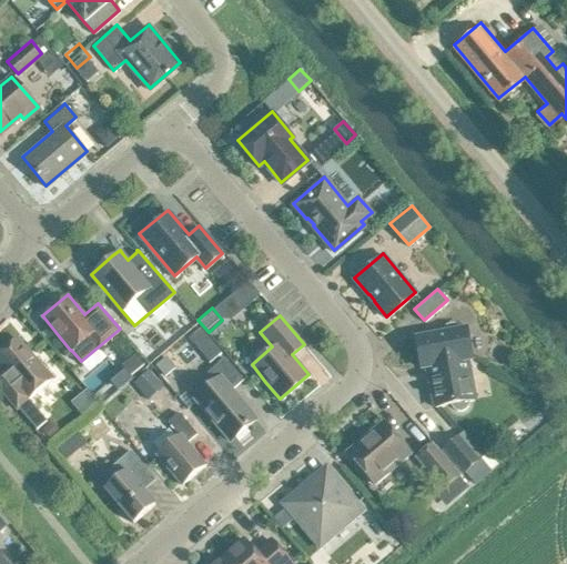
[(441,332),(415,336),(421,365),(427,364),(465,356),(465,358),(472,356),(466,328),(461,329),(457,323),(452,321),(446,322),(443,326),(441,332)]
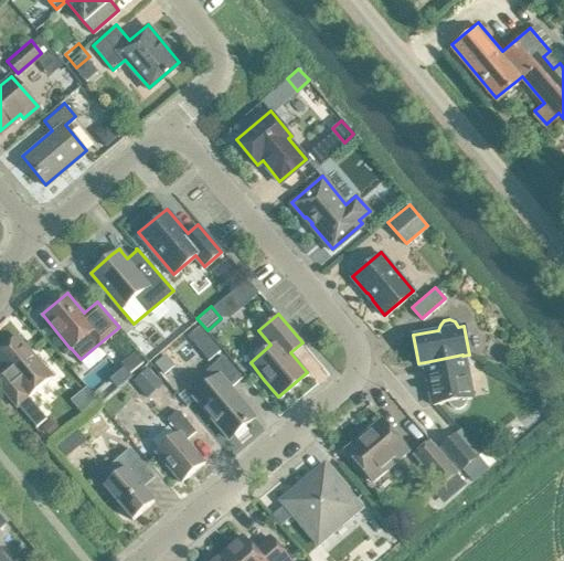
[(0,384),(17,404),(17,403),(12,399),(23,390),(28,394),(51,374),(44,367),(31,351),(17,335),(6,345),(1,342),(0,343),(0,362),(2,364),(0,366),(0,384)]
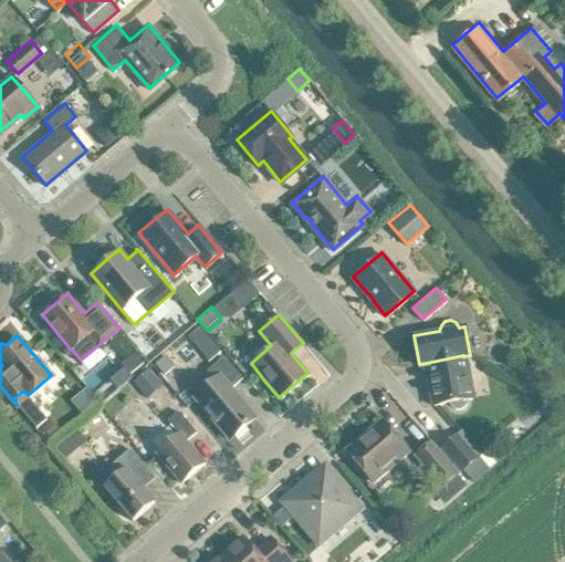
[(129,373),(143,362),(135,352),(122,363),(129,373)]
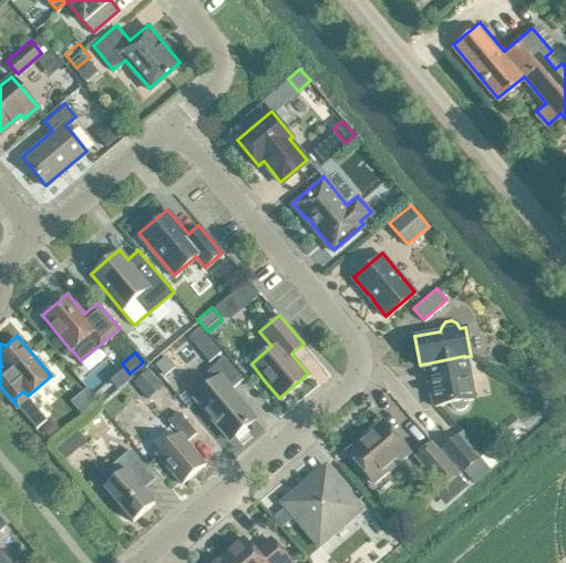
[(228,438),(255,417),(230,388),(243,378),(224,356),(207,369),(215,380),(195,397),(228,438)]
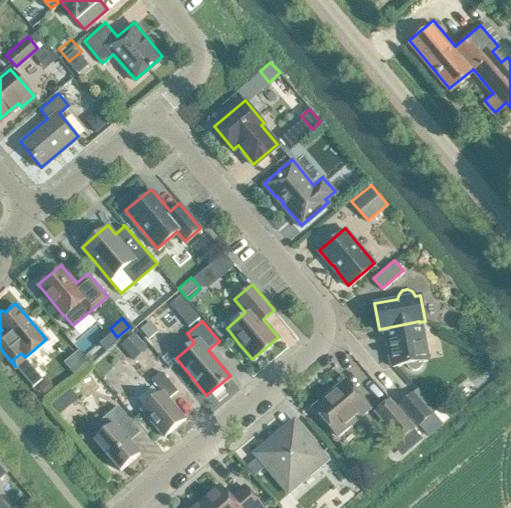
[(419,364),(421,362),(421,359),(426,358),(419,322),(419,321),(385,328),(392,365),(405,362),(406,364),(407,365),(411,367),(414,367),(417,367),(419,364)]
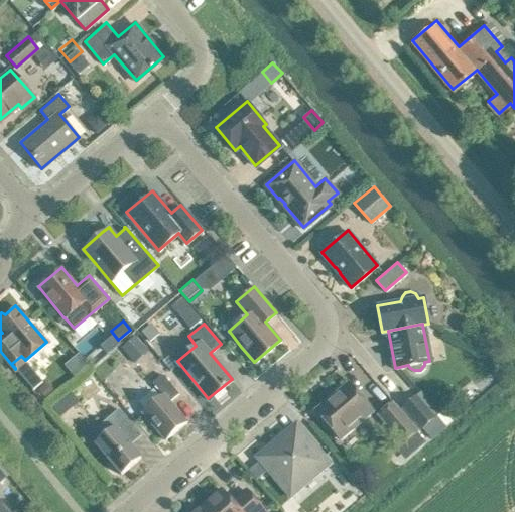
[(93,333),(82,342),(90,354),(102,345),(93,333)]
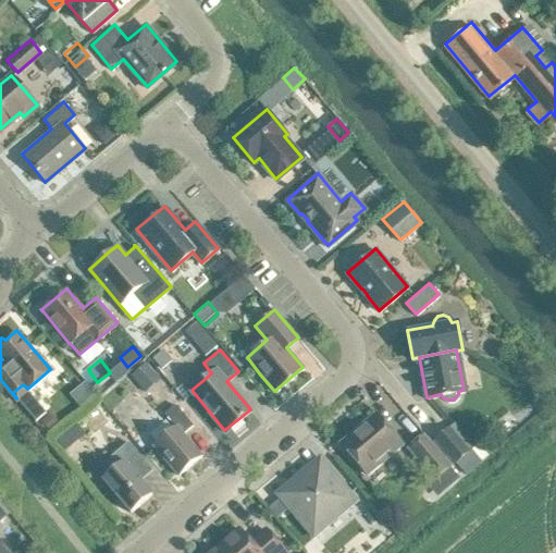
[(144,390),(159,377),(145,360),(130,373),(144,390)]
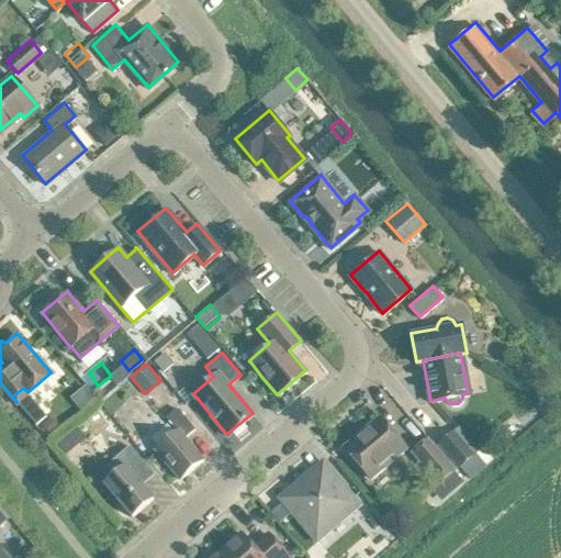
[(45,414),(27,392),(23,388),(12,397),(17,401),(35,423),(45,414)]
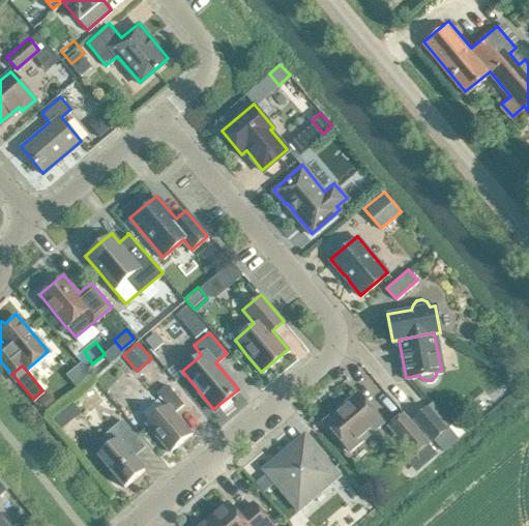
[(489,388),(506,381),(501,370),(485,377),(489,388)]
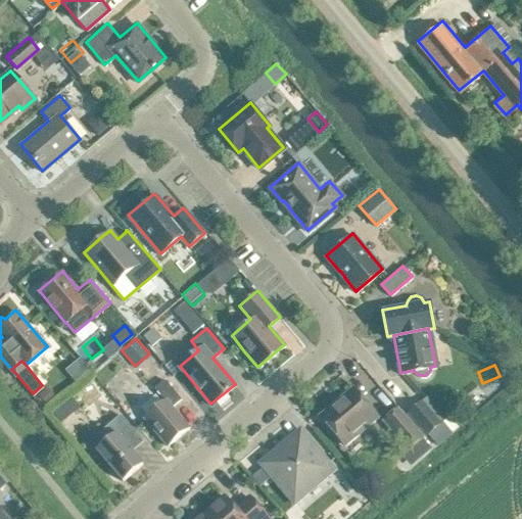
[(167,443),(188,426),(172,406),(181,397),(168,382),(163,378),(153,386),(164,398),(143,417),(153,428),(167,443)]
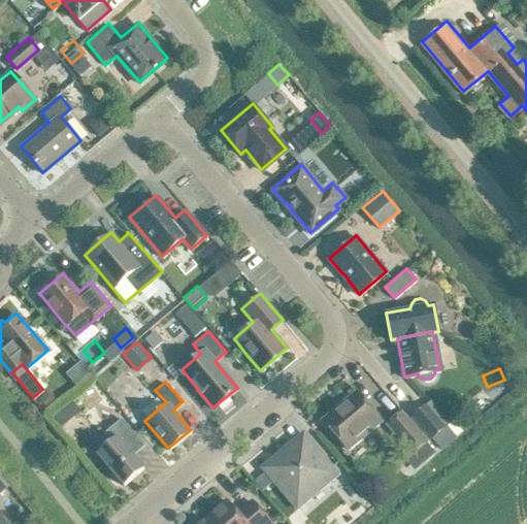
[(74,397),(86,414),(99,404),(88,388),(74,397)]
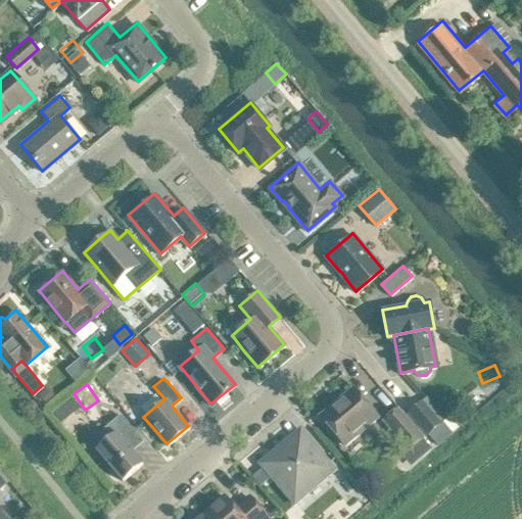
[(344,444),(377,416),(352,386),(319,414),(344,444)]
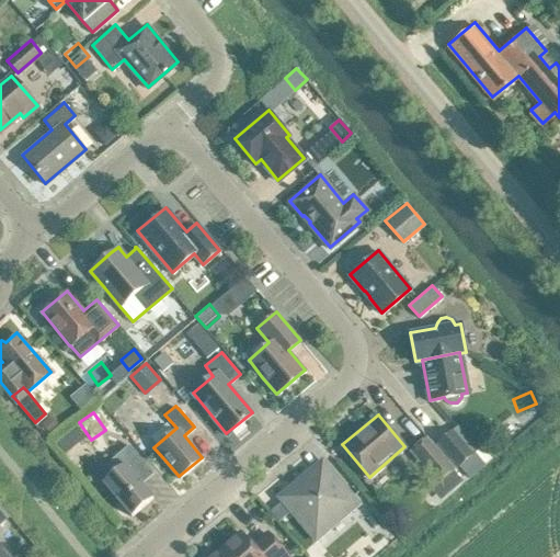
[(150,443),(159,430),(145,421),(136,433),(150,443)]
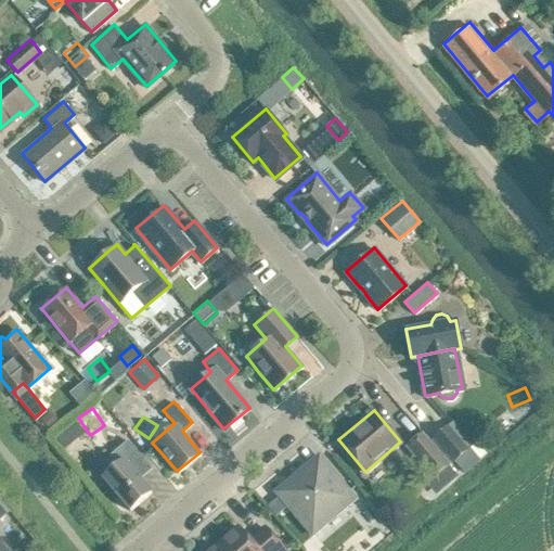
[(453,460),(466,448),(447,425),(434,436),(453,460)]
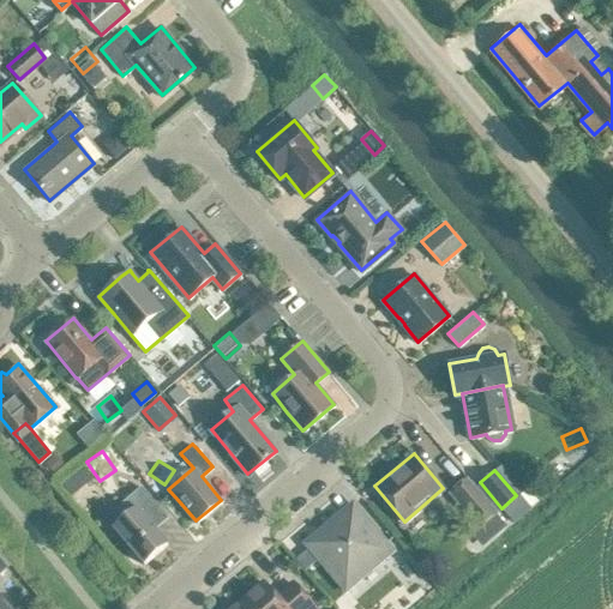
[(479,526),(496,512),(467,478),(450,492),(479,526)]
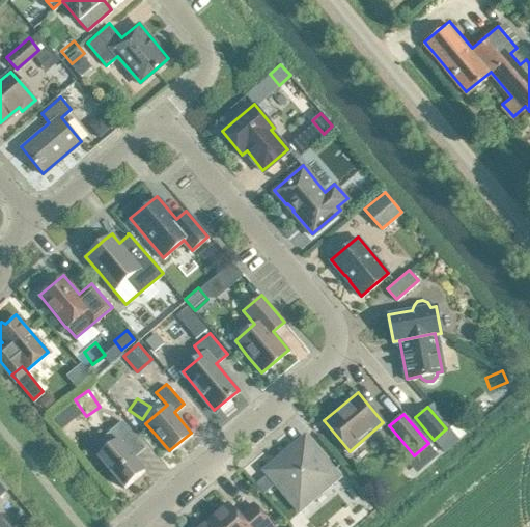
[(123,487),(144,469),(129,450),(139,441),(126,425),(121,419),(100,437),(108,446),(98,455),(123,487)]
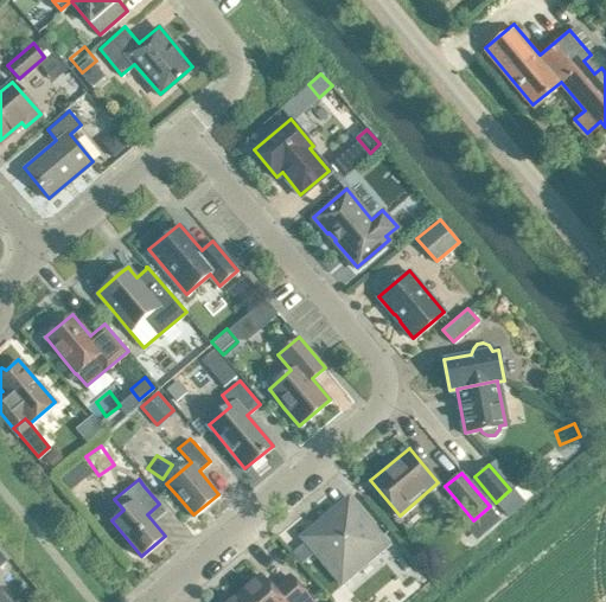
[(340,582),(388,543),(365,517),(348,495),(301,536),(340,582)]
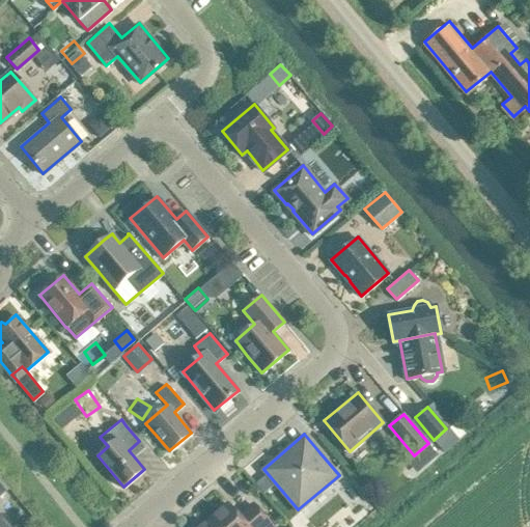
[(239,516),(227,502),(208,518),(215,526),(273,526),(274,526),(253,503),(239,516)]
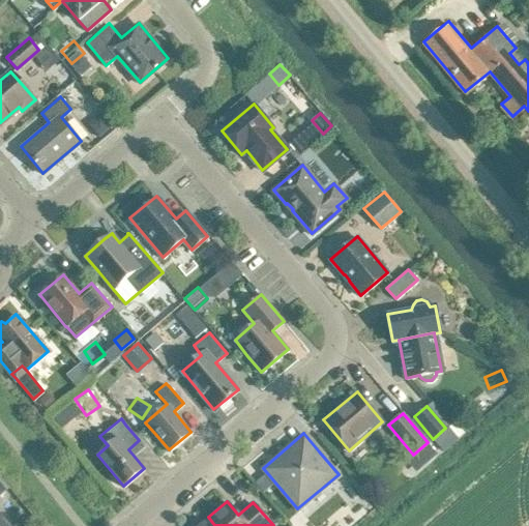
[(11,525),(1,513),(0,514),(0,525),(11,525)]
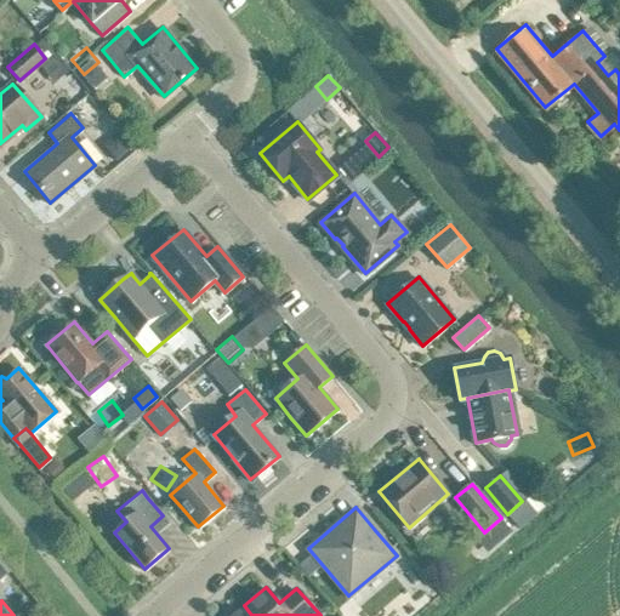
[(251,615),(244,605),(231,615),(251,615)]
